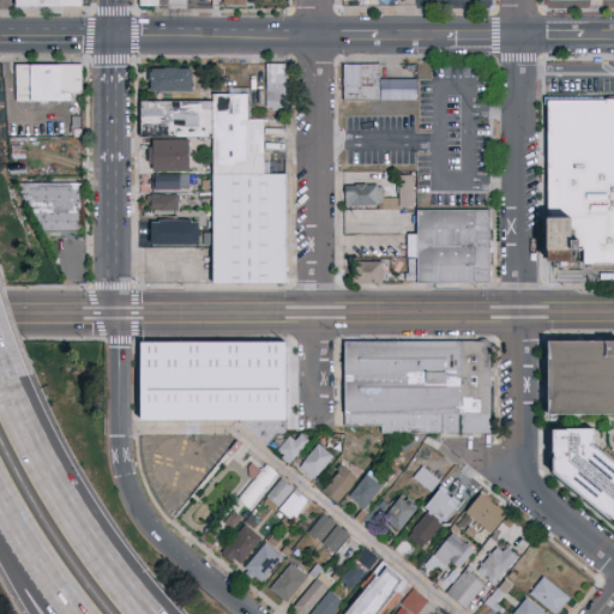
[(22,100),(78,98),(78,90),(86,90),(85,61),(20,62),(22,100)]
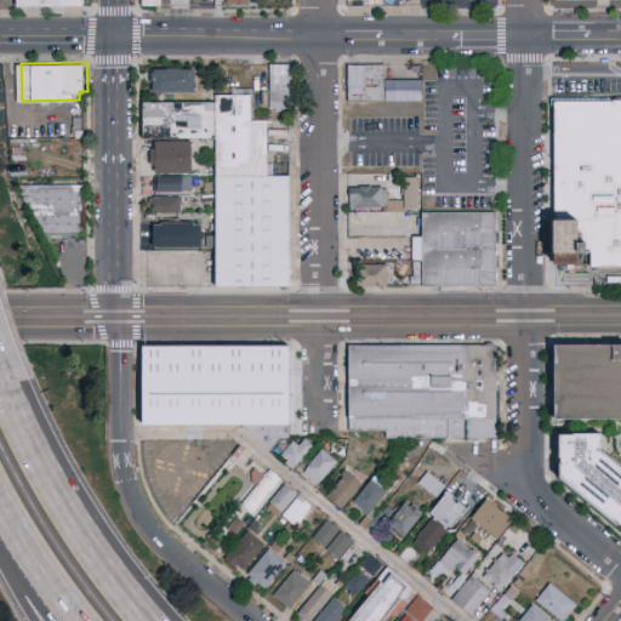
[(290,109),(279,109),(279,113),(275,113),(275,109),(269,109),(269,64),(290,66),(290,109)]
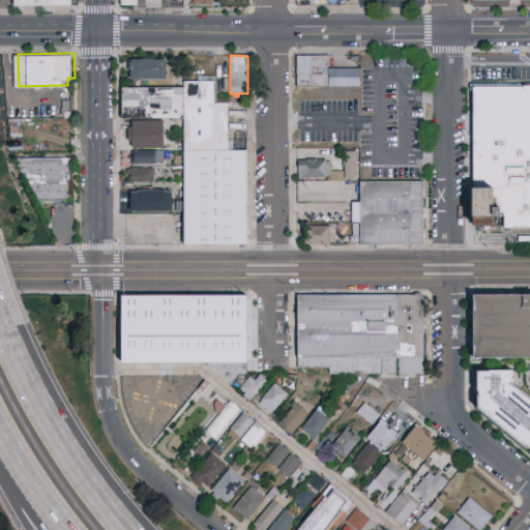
[(328,68),(360,68),(360,87),(297,87),(297,56),(328,56),(328,68)]
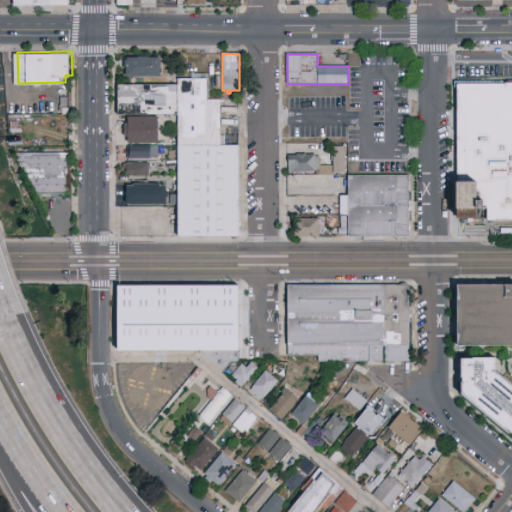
[(161,77),(126,78),(126,70),(123,70),(123,60),(127,60),(127,58),(137,58),(137,57),(149,57),(161,57),(161,77)]
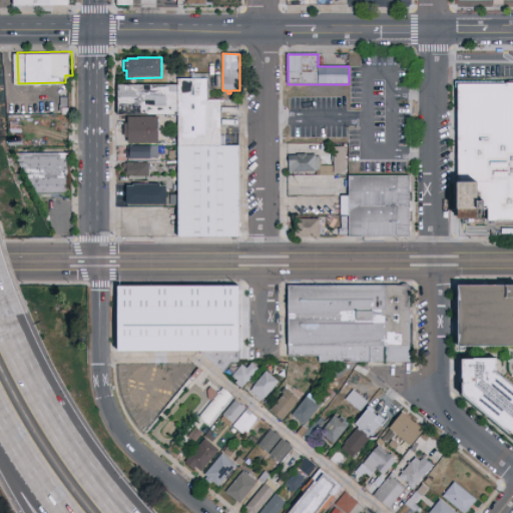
[(209,79),(209,100),(221,100),(221,144),(178,144),(178,115),(118,116),(117,85),(178,85),(178,79),(209,79)]
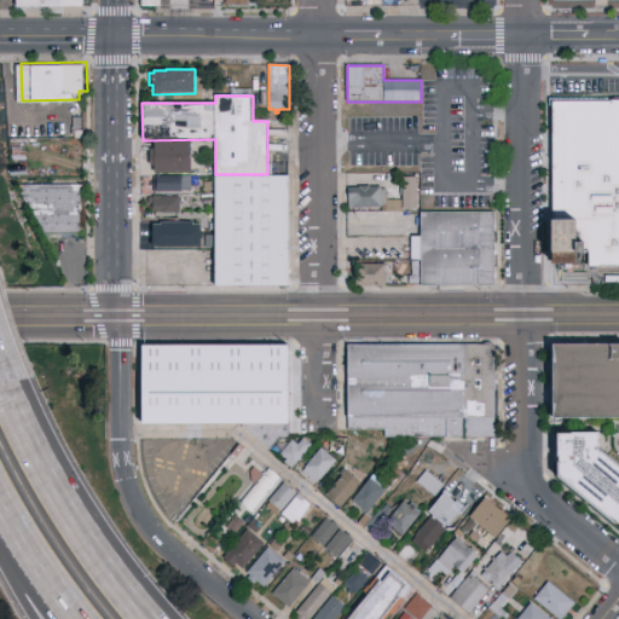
[(618,265),(547,266),(547,264),(542,264),(542,99),(600,99),(600,98),(618,98),(618,265)]
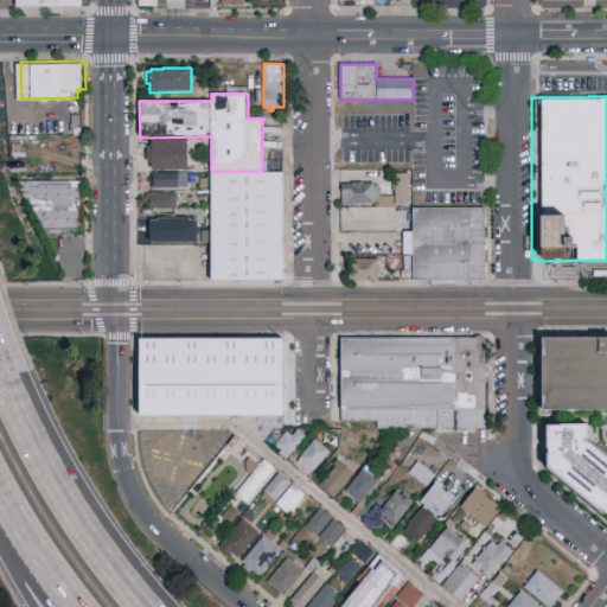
[(84,135),(75,135),(75,102),(84,102),(84,135)]
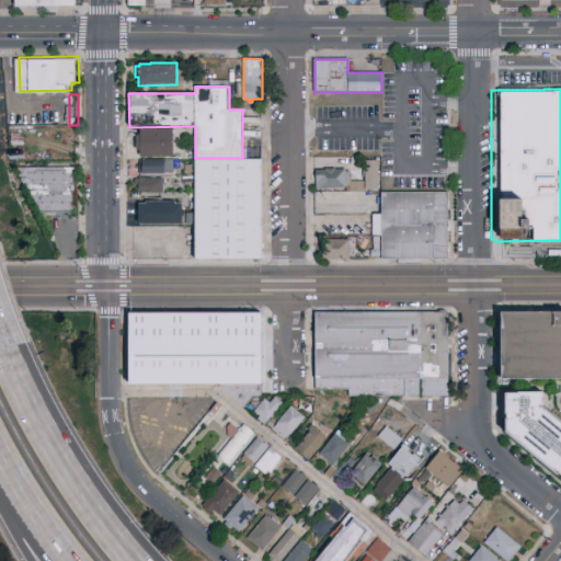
[(173,157),(140,157),(140,150),(135,150),(135,137),(140,137),(139,128),(173,128),(173,157)]
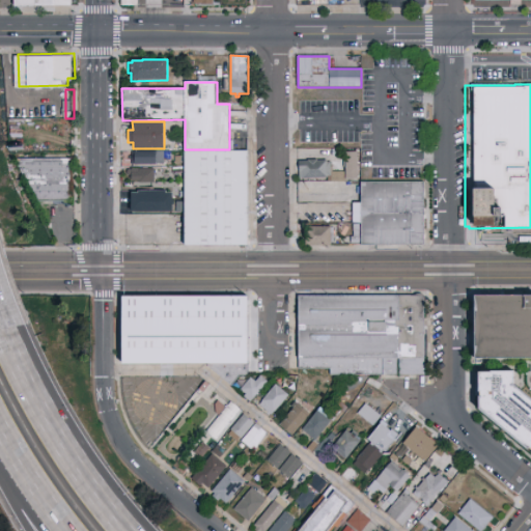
[(156,165),(132,165),(132,159),(134,159),(134,150),(164,151),(164,164),(156,164),(156,165)]
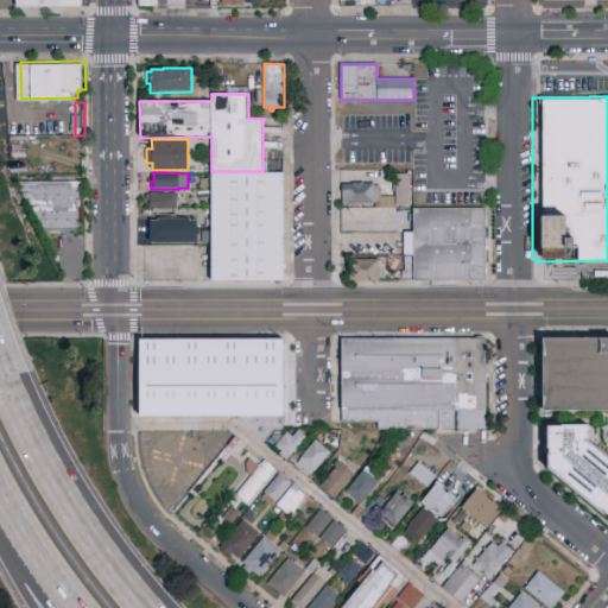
[(283,282),(211,282),(211,173),(283,172),(284,282),(283,282)]
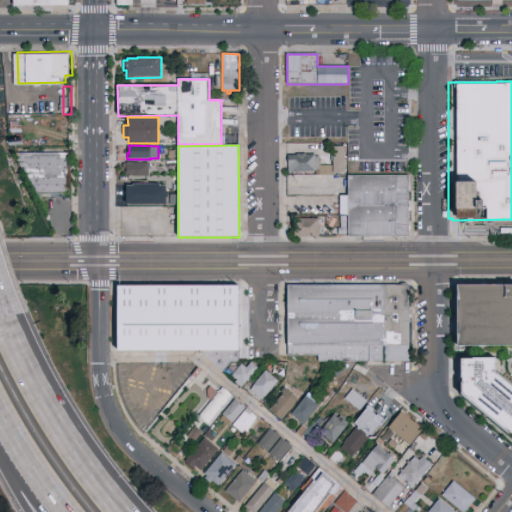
[(333,173),(333,161),(331,161),(331,154),(333,154),(333,147),(345,146),(345,159),(347,159),(347,164),(345,164),(345,173),(333,173)]
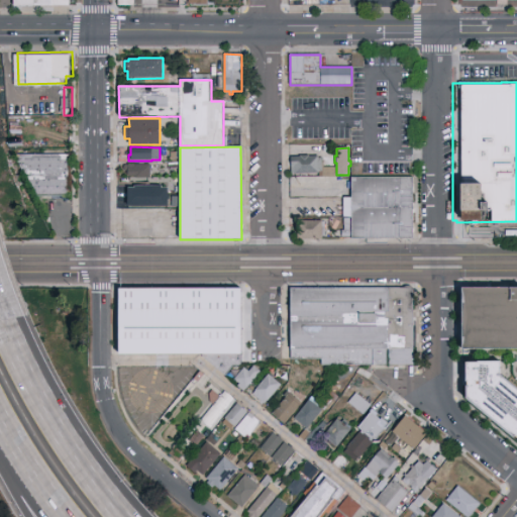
[(40,193),(71,193),(71,151),(20,152),(20,170),(29,169),(29,180),(40,179),(40,193)]
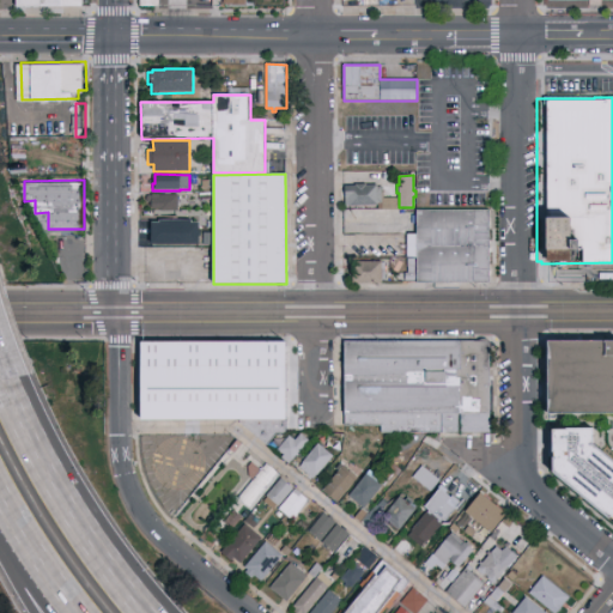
[(384,199),(398,199),(398,210),(381,210),(381,204),(377,204),(378,206),(345,206),(345,186),(356,186),(356,184),(366,184),(366,186),(377,186),(377,187),(382,187),(382,193),(383,193),(384,199)]
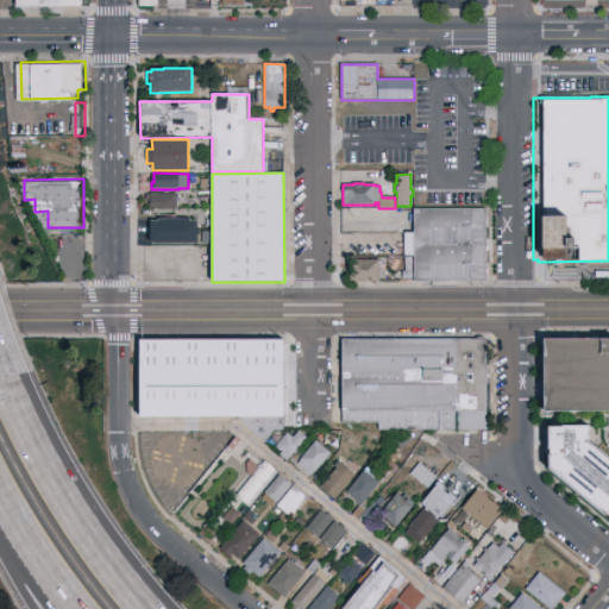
[(176,209),(158,209),(158,208),(151,208),(151,200),(146,200),(146,195),(151,195),(151,193),(159,193),(159,194),(176,194),(176,209)]
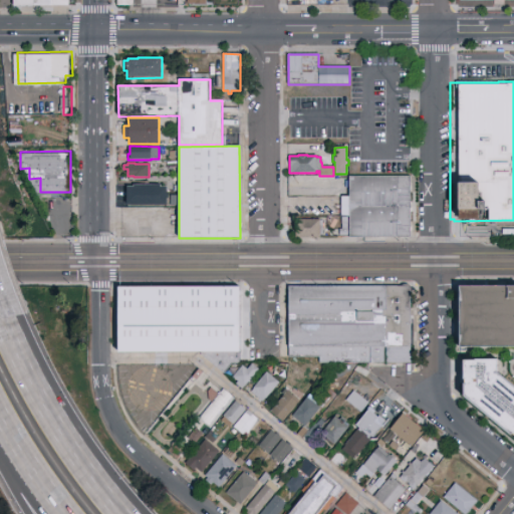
[(291,174),(291,193),(309,193),(309,183),(318,183),(318,192),(335,193),(335,175),(291,174)]
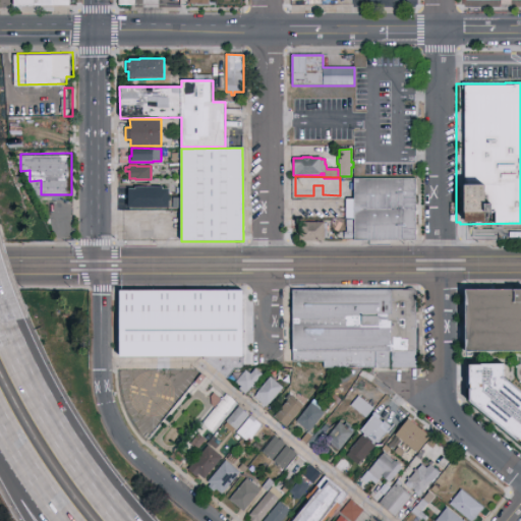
[(354,240),(354,179),(416,179),(416,239),(354,240)]
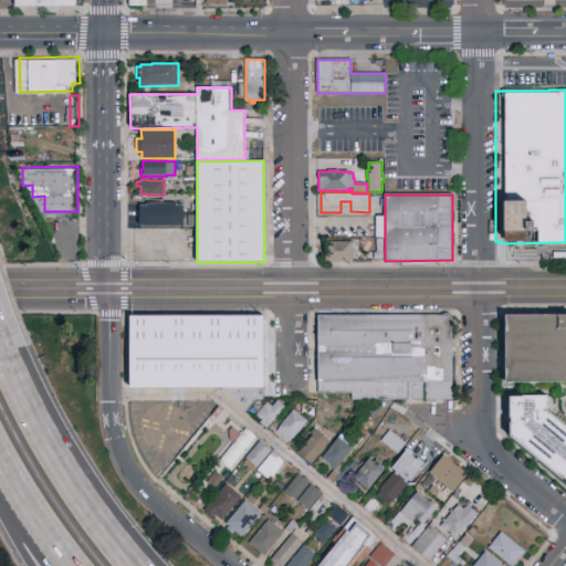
[(184,226),(138,226),(138,206),(147,206),(147,203),(177,203),(177,206),(184,206),(184,226)]
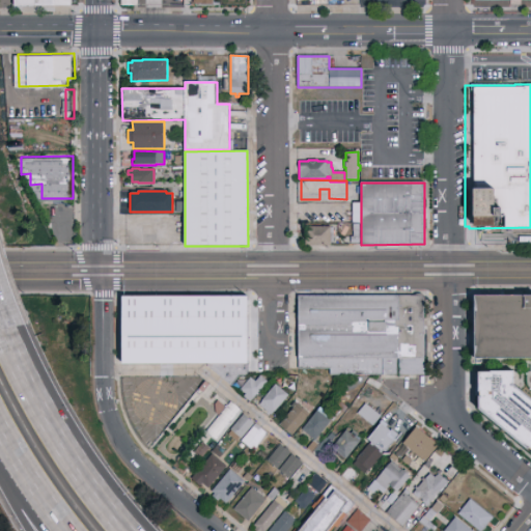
[(185,214),(176,214),(176,213),(173,213),(173,208),(176,208),(176,202),(185,202),(185,214)]
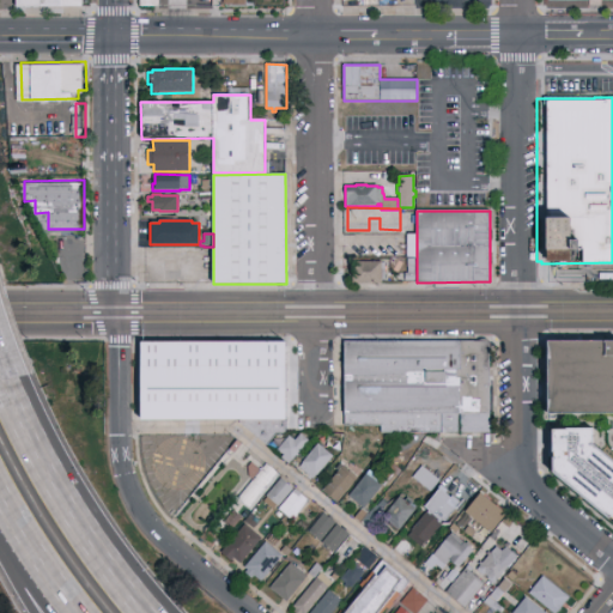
[(405,272),(407,272),(407,267),(407,260),(416,260),(416,281),(405,281),(405,272)]
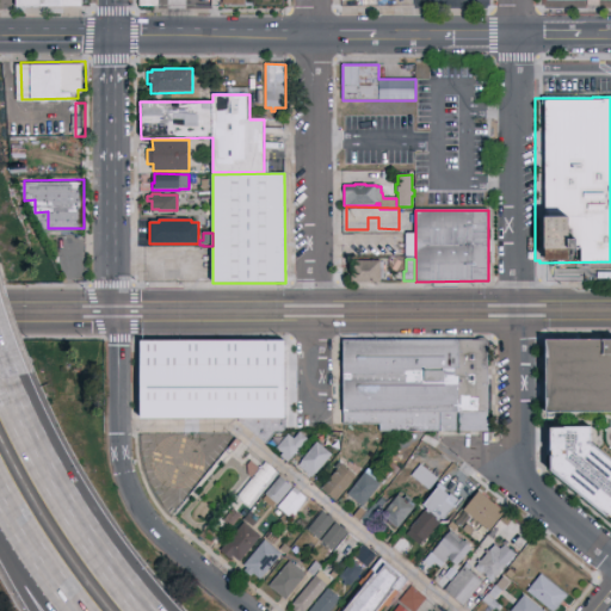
[(352,260),(382,260),(382,263),(384,263),(384,279),(382,279),(382,282),(352,282),(352,260)]
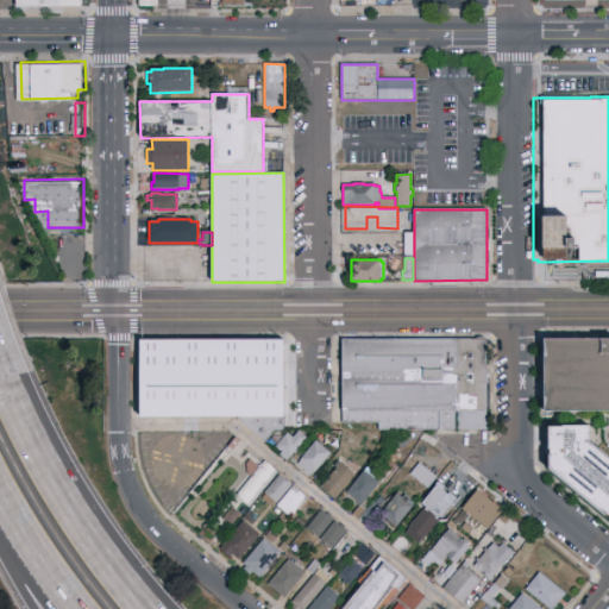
[(608,413),(542,413),(542,338),(608,338),(608,413)]
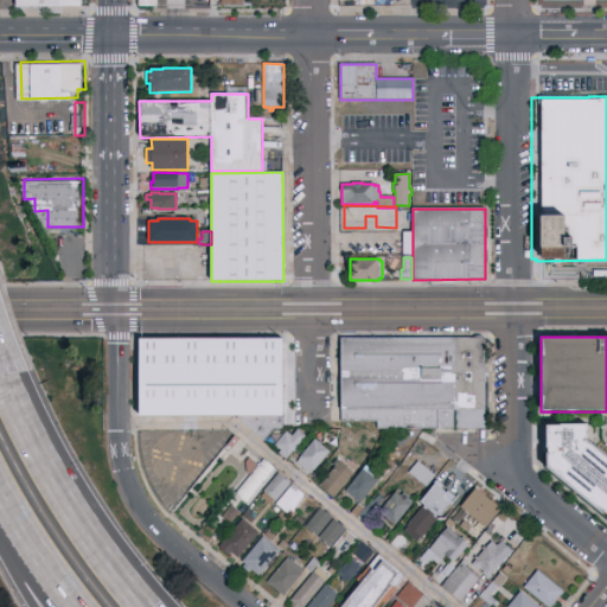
[(264,441),(238,420),(238,417),(140,417),(140,338),(283,338),(283,429),(274,429),(264,441)]
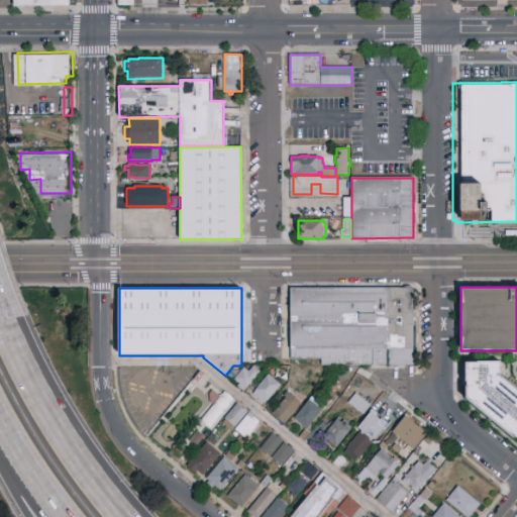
[(413,366),(391,366),(391,350),(387,350),(387,366),(321,366),(321,359),(291,359),(291,288),(413,288),(413,311),(415,311),(415,340),(413,340),(413,366)]
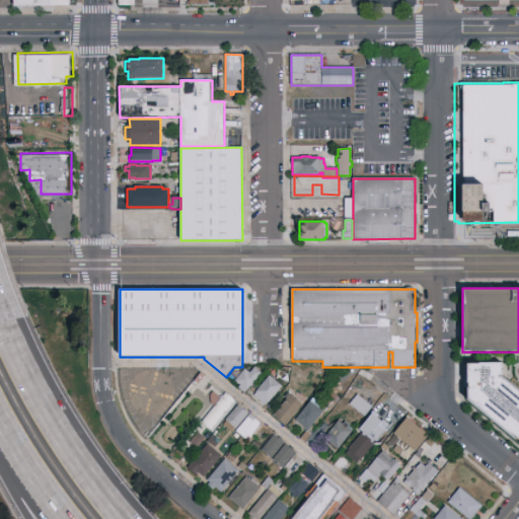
[(518,442),(468,401),(467,363),(502,363),(502,376),(518,390),(518,442)]
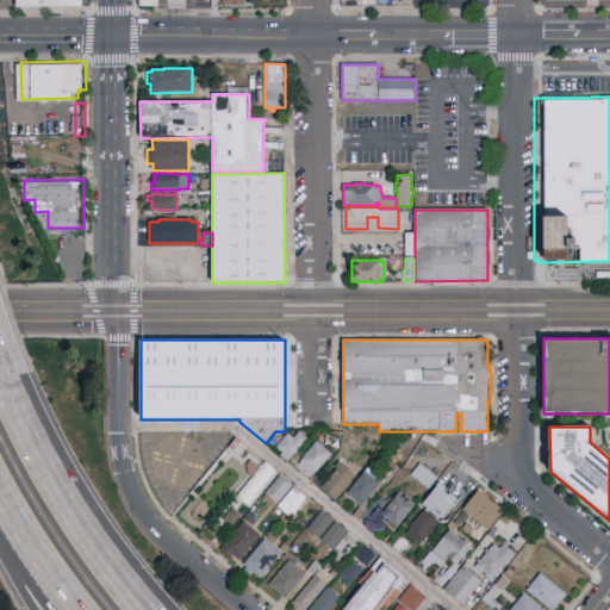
[(287,462),(279,456),(281,453),(275,448),(287,434),(293,439),(299,431),(307,439),(287,462)]
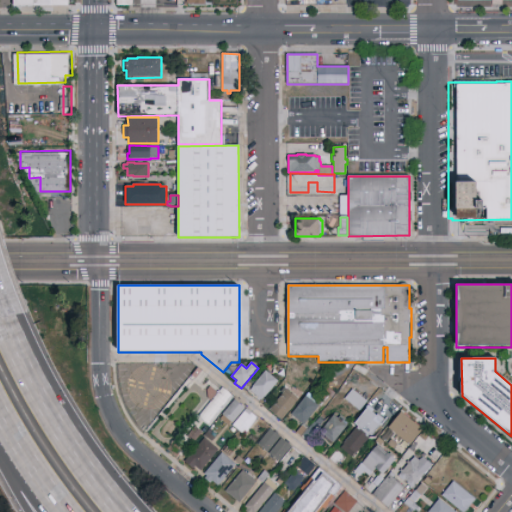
[(201,386),(194,380),(195,378),(191,375),(197,368),(201,371),(202,370),(209,376),(201,386)]
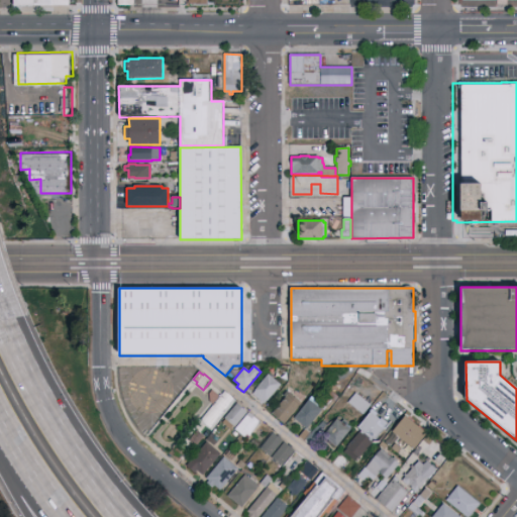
[(265,404),(252,395),(255,391),(254,391),(269,375),(281,385),(268,401),(267,401),(265,404)]
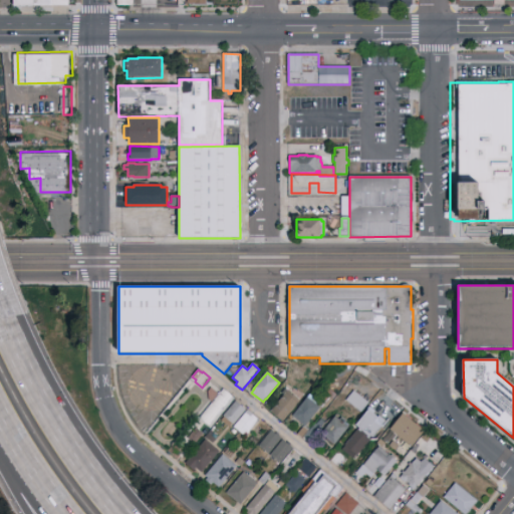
[(210,426),(199,418),(212,403),(209,400),(208,396),(206,393),(211,388),(219,394),(223,389),(233,397),(210,426)]
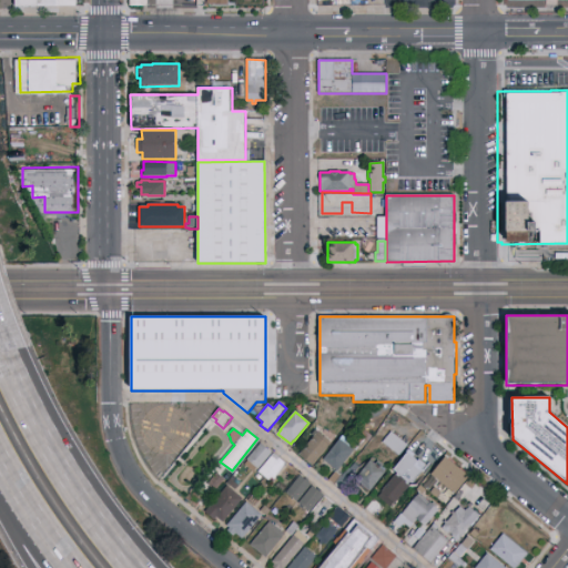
[(313,467),(297,455),(314,436),(312,434),(315,429),(332,444),(313,467)]
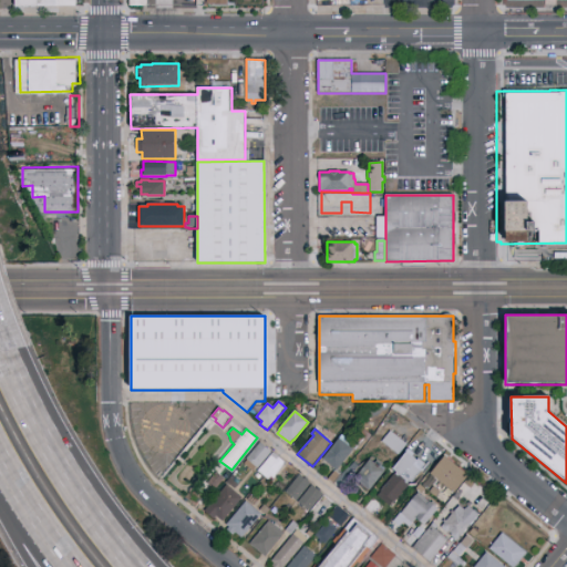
[(399,456),(381,443),(391,431),(408,444),(399,456)]
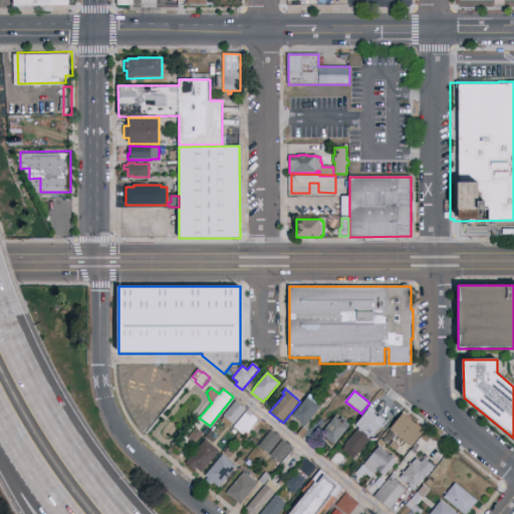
[(305,428),(292,417),(307,398),(320,408),(305,428)]
